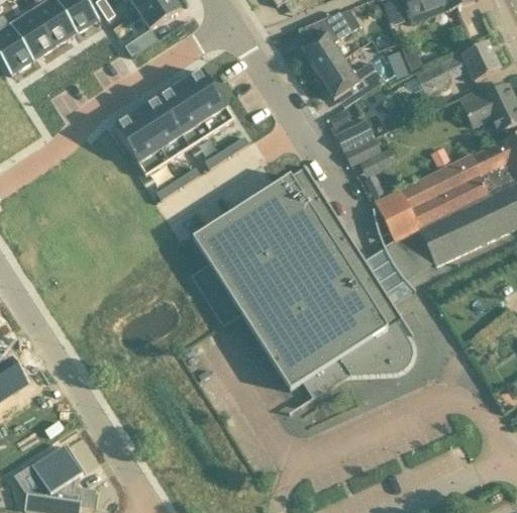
[(44,0),(31,8),(55,44),(76,30),(77,32),(77,31),(57,0),(44,0)]
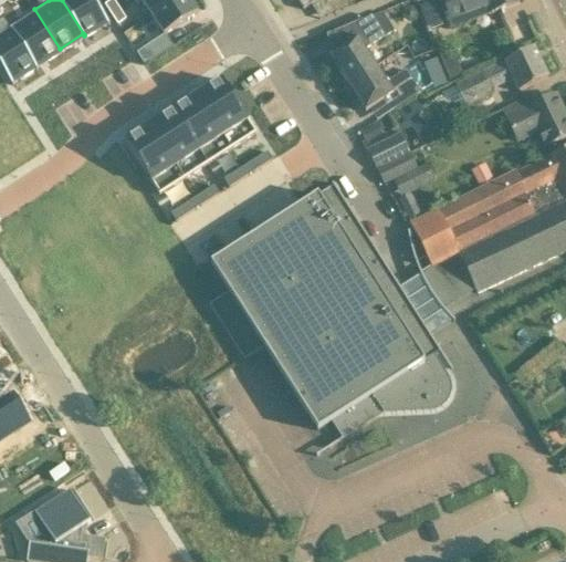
[(62,0),(84,34),(85,34),(84,33),(107,18),(107,20),(109,19),(97,0),(62,0)]
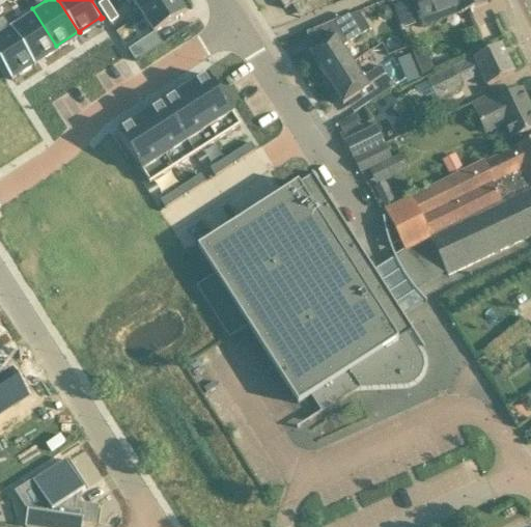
[(100,0),(99,1),(105,10),(112,5),(109,0),(100,0)]
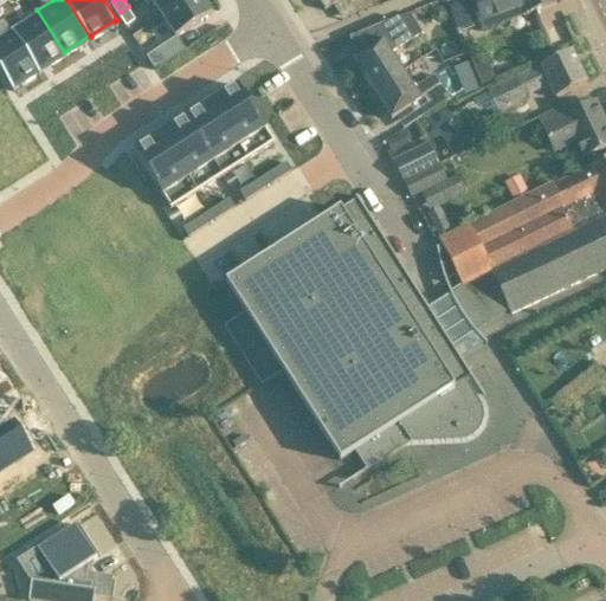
[(153,0),(161,13),(182,0),(153,0)]
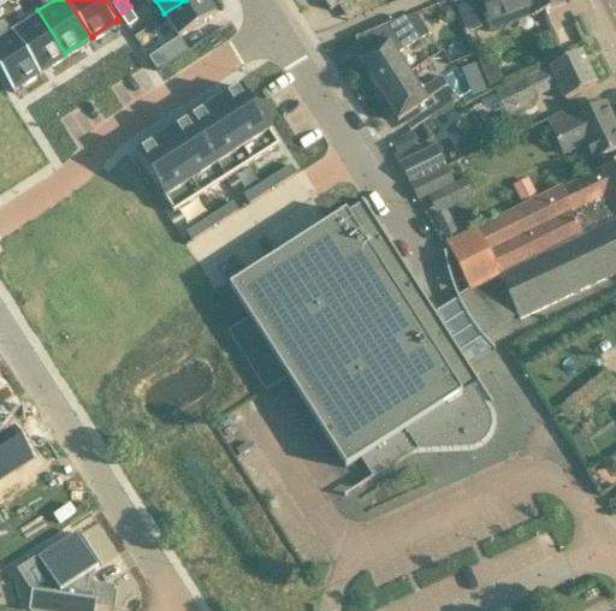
[(185,0),(164,13),(178,35),(178,36),(179,35),(215,12),(208,0),(185,0)]
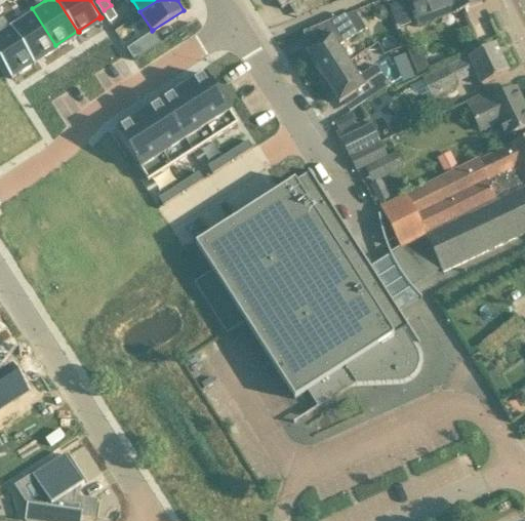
[(388,0),(397,26),(411,21),(404,0),(388,0)]
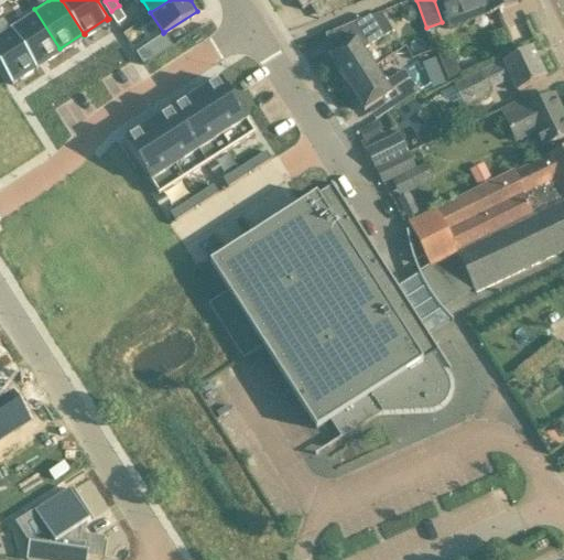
[(517,0),(440,0),(449,25),(517,0)]
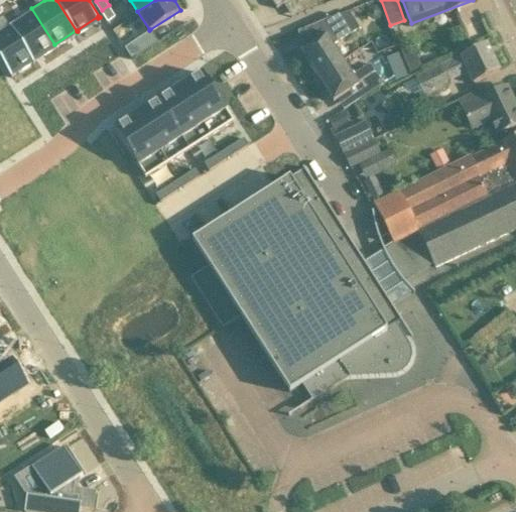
[(115,14),(109,5),(102,10),(108,19),(115,14)]
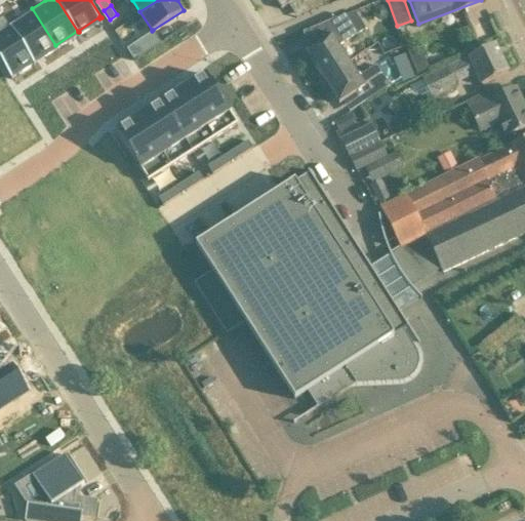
[(9,22),(34,61),(35,61),(34,58),(55,45),(32,8),(10,23),(9,22)]
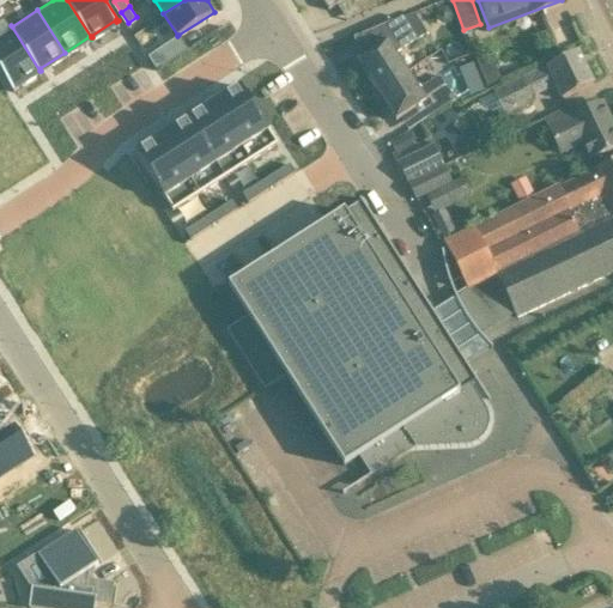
[(376,87),(407,68),(395,50),(413,38),(426,30),(414,10),(375,26),(384,40),(357,58),(376,87)]
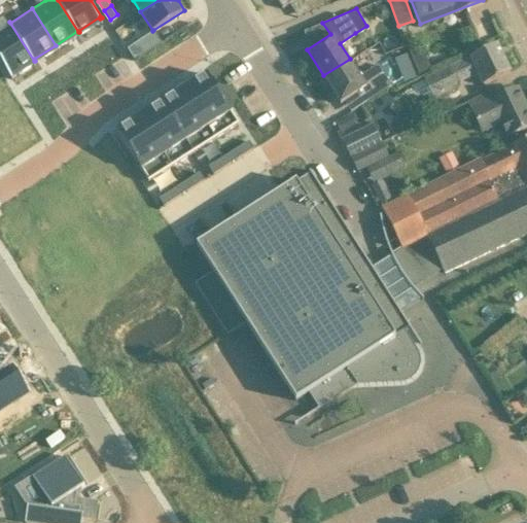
[(34,61),(9,22),(8,22),(9,23),(0,29),(0,58),(11,75),(12,75),(11,73),(33,60),(34,61)]
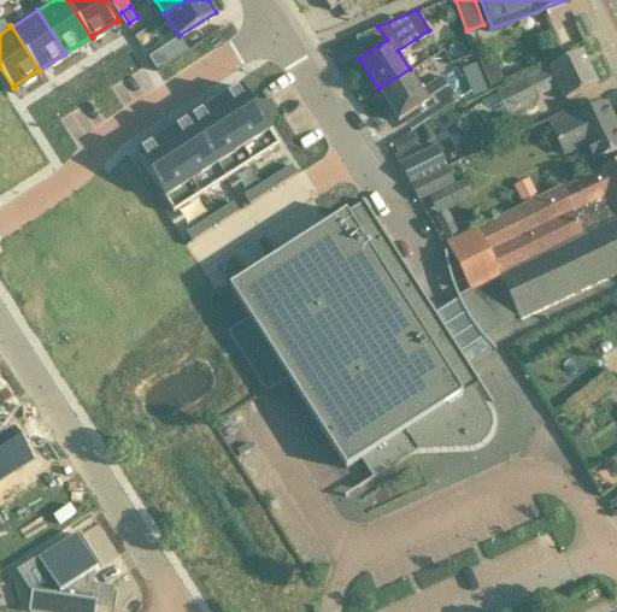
[(153,39),(146,28),(137,34),(145,45),(153,39)]
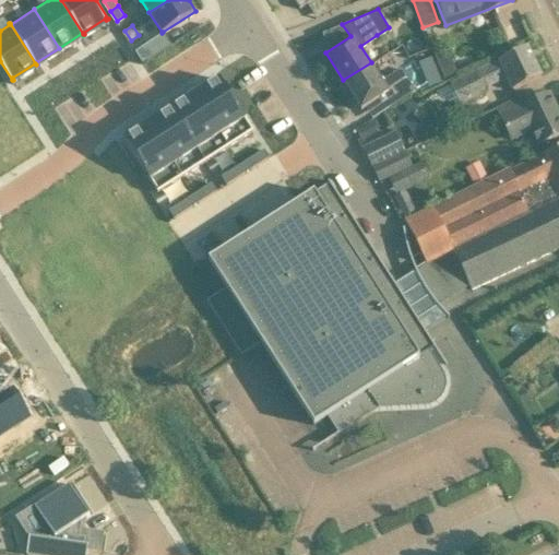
[(162,32),(134,49),(142,61),(170,43),(163,32),(162,33),(162,32)]
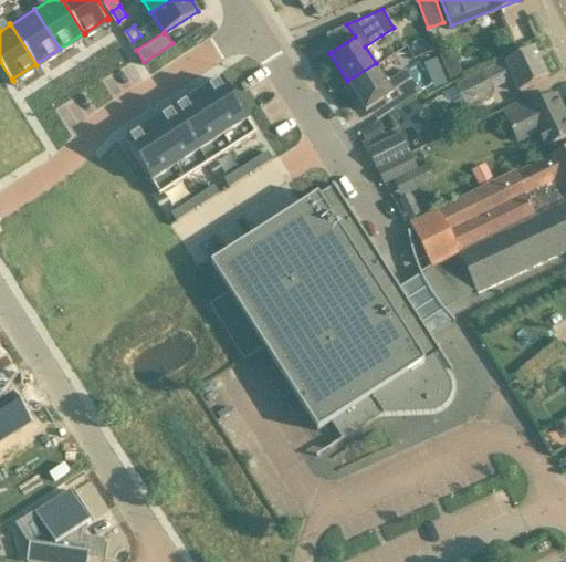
[(533,45),(513,55),(504,60),(503,59),(456,83),(467,104),(492,91),(491,89),(512,77),(519,90),(547,75),(533,45)]
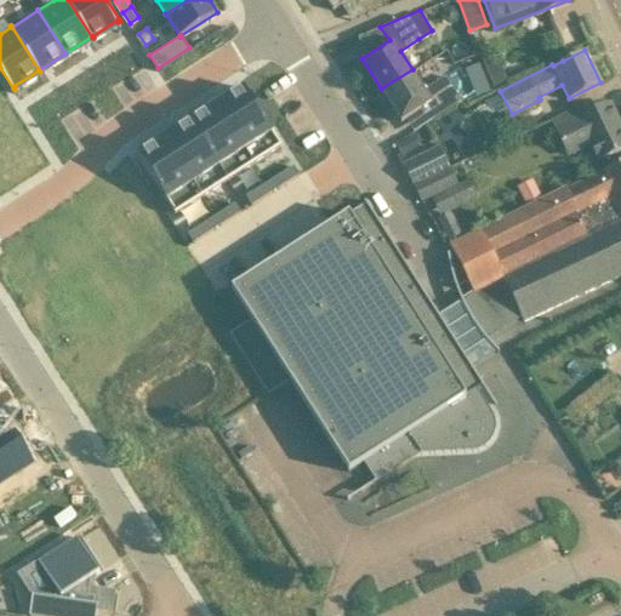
[(412,69),(381,89),(402,120),(423,107),(431,118),(461,98),(445,74),(425,89),(412,69)]
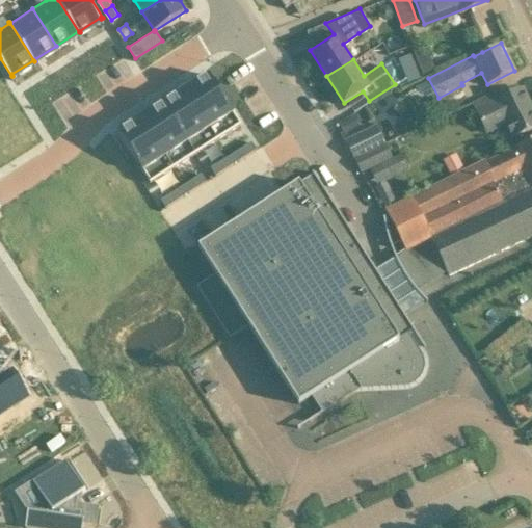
[(184,88),(216,139),(239,124),(207,73),(184,88)]
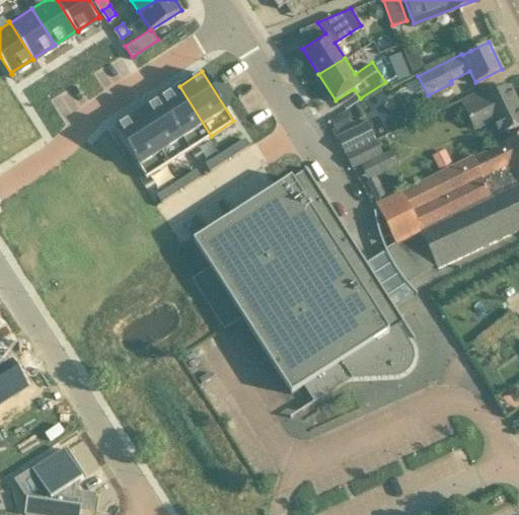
[(492,121),(498,134),(518,123),(518,104),(510,85),(488,95),(484,87),(460,98),(475,129),(492,121)]
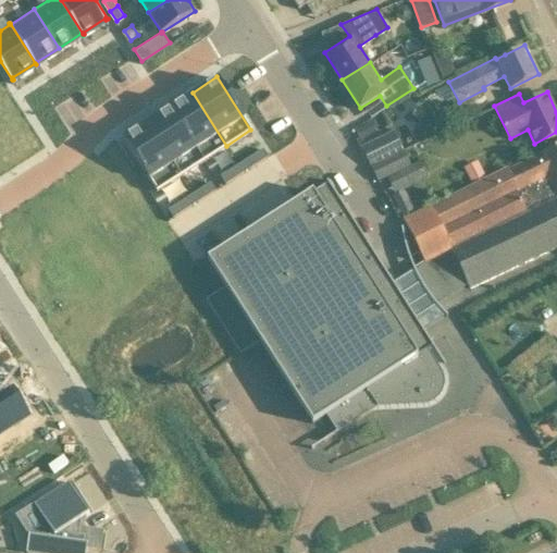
[(226,146),(193,93),(169,107),(203,160),(226,146)]
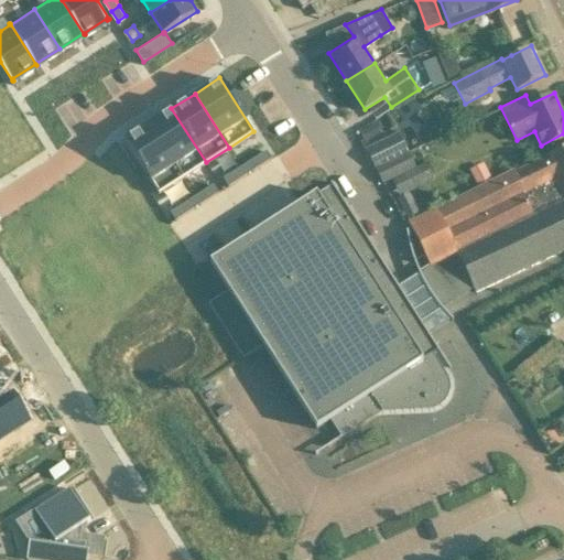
[(171,108),(148,124),(183,178),(206,162),(171,108)]
